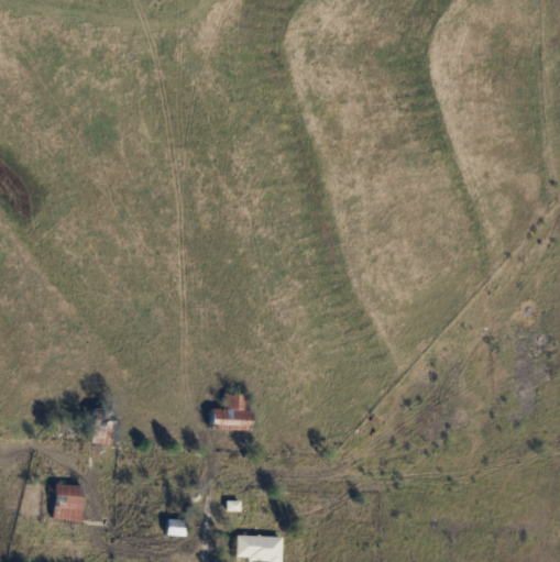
[(253,394),(226,395),(226,409),(212,409),(213,430),(253,430),(253,394)]
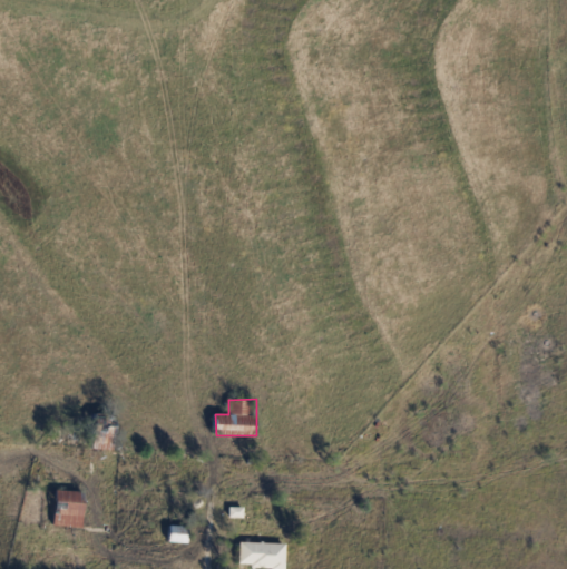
[(116,450),(116,414),(95,414),(95,450),(116,450)]
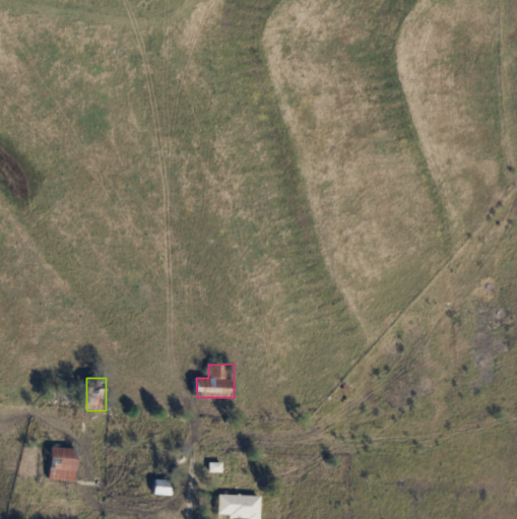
[(51,481),(77,481),(77,448),(51,448),(51,481)]
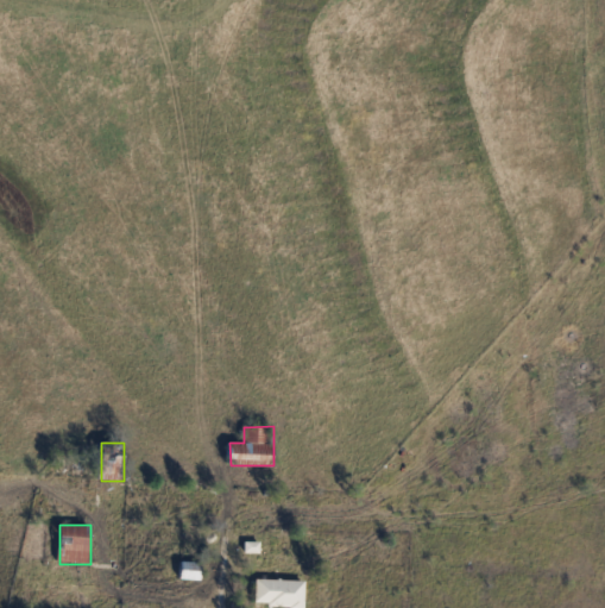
[(182,580),(201,581),(202,563),(182,562),(182,580)]
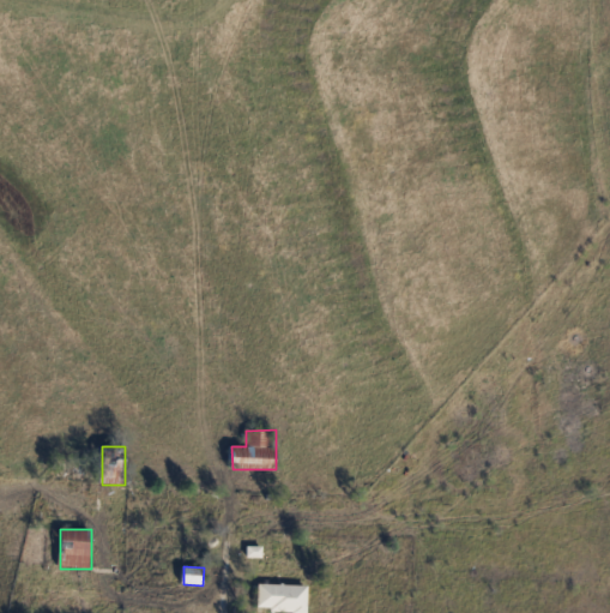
[(308,584),(259,584),(259,612),(308,612),(308,584)]
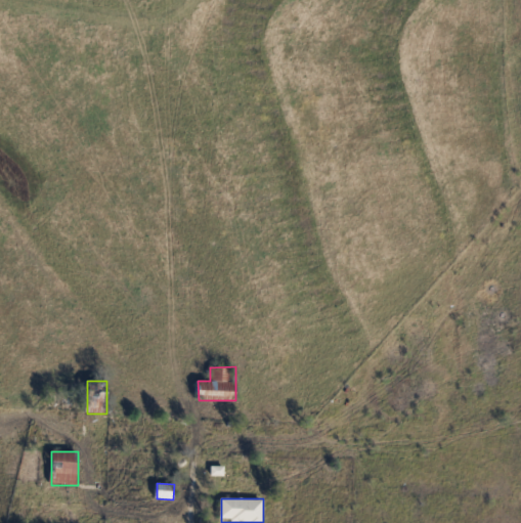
All buildings are outlined.
